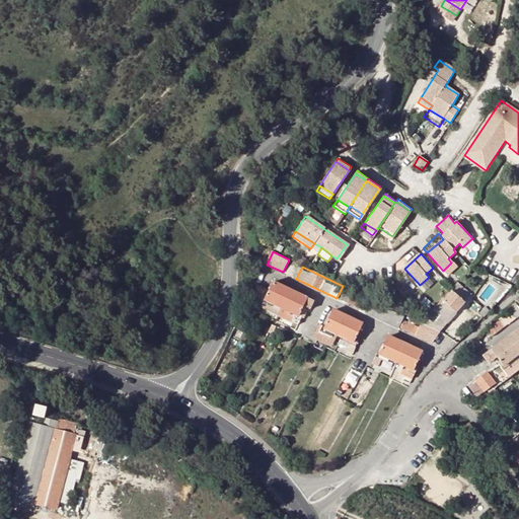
[(310,309),(314,301),(274,282),(266,300),(299,316),(304,306),(310,309)]
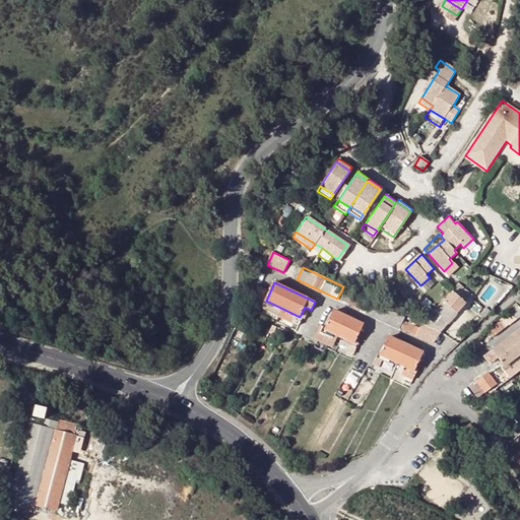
[(257,285),(251,297),(261,302),(266,290),(257,285)]
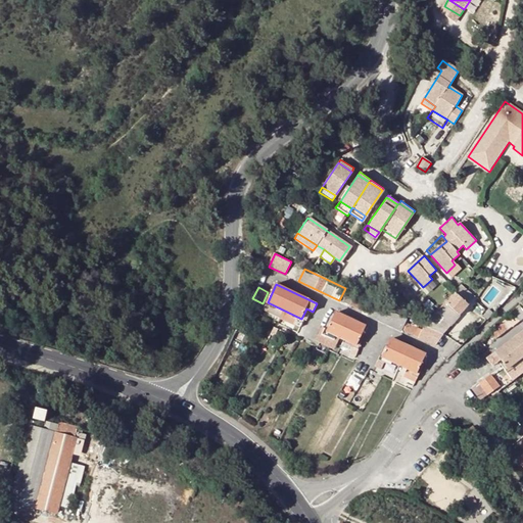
[(342,294),(346,296),(347,296),(350,298),(353,292),(345,288),(342,294)]
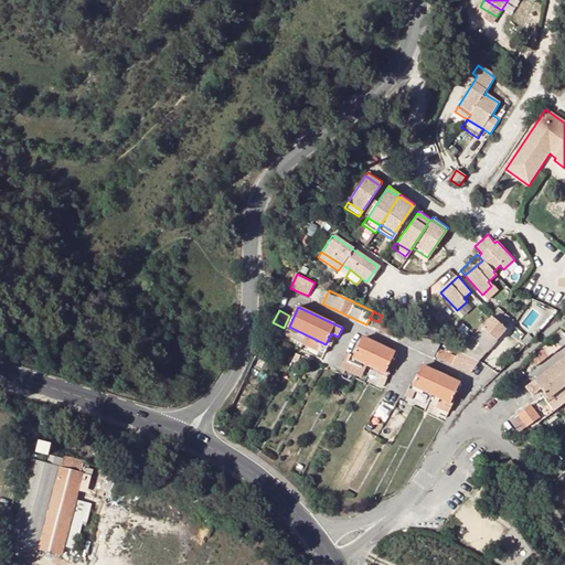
[(473,336),(471,334),(457,350),(478,361),(491,347),(507,330),(491,317),(473,336)]
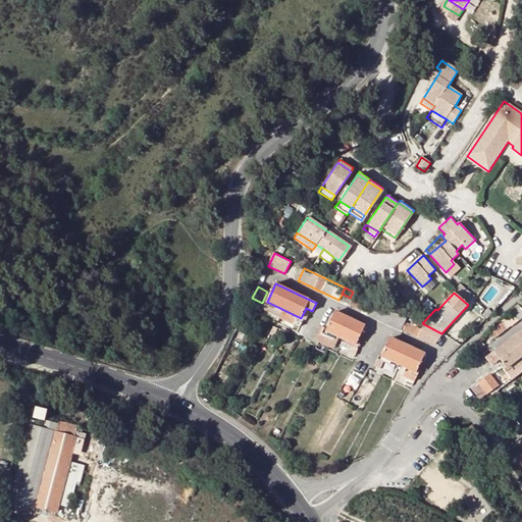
[(421,325),(396,313),(373,302),(370,308),(350,298),(347,296),(346,296),(343,302),(378,319),(401,330),(402,329),(433,346),(441,333),(422,323),(421,325)]
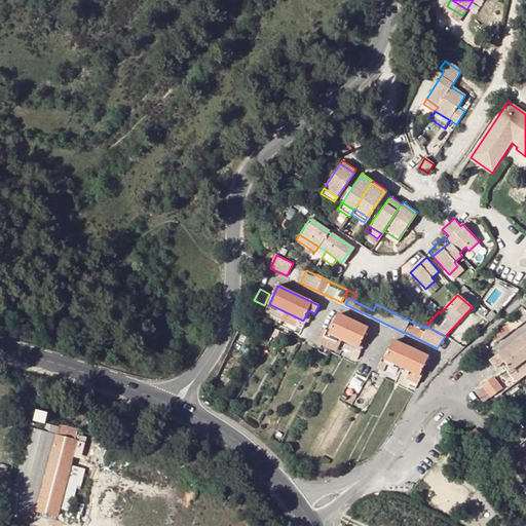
[(263,307),(253,301),(251,307),(261,312),(263,307)]
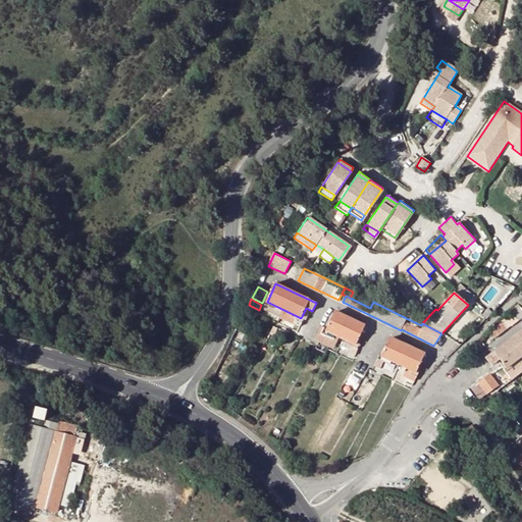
[(511,310),(513,313),(518,320),(521,316),(521,309),(518,304),(511,310)]
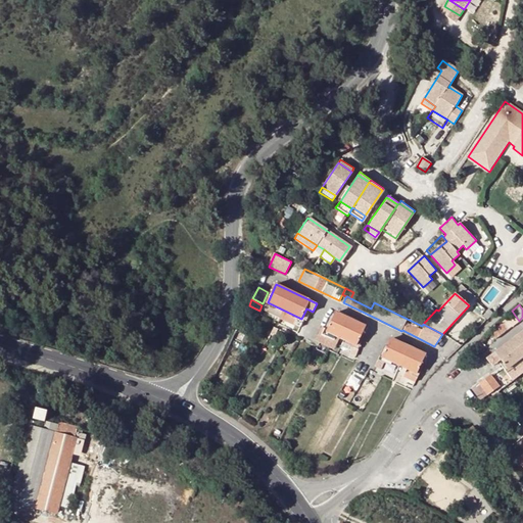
[(486,319),(492,313),(488,310),(483,315),(486,319)]
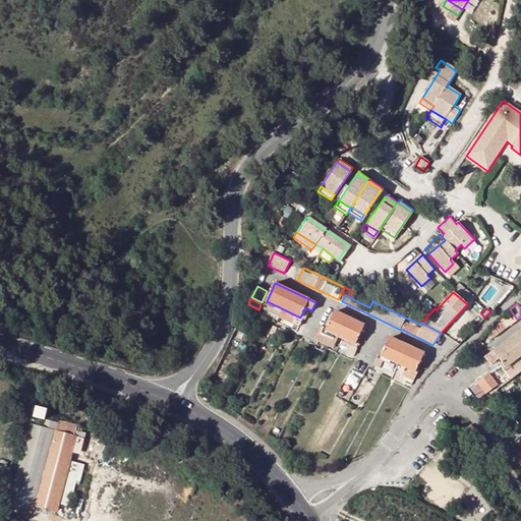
[(355,345),(364,325),(334,310),(327,328),(320,325),(313,339),(332,348),(336,341),(351,348),(349,354),(354,356),(358,347),(355,345)]
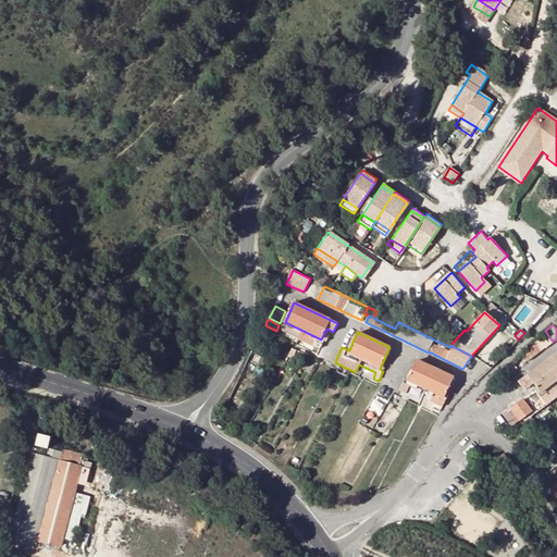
[(539,339),(545,347),(553,342),(547,334),(539,339)]
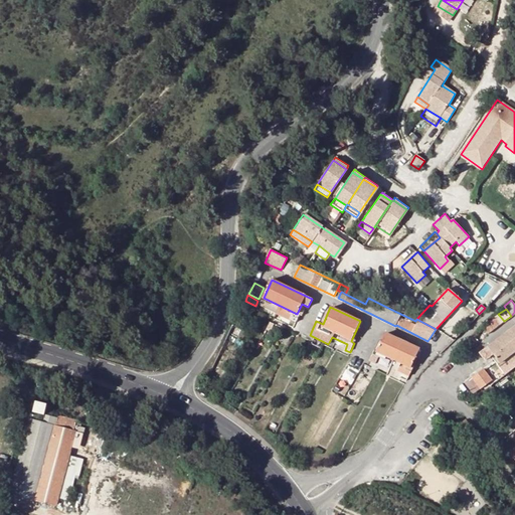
[(504,321),(498,314),(494,317),(500,324),(504,321)]
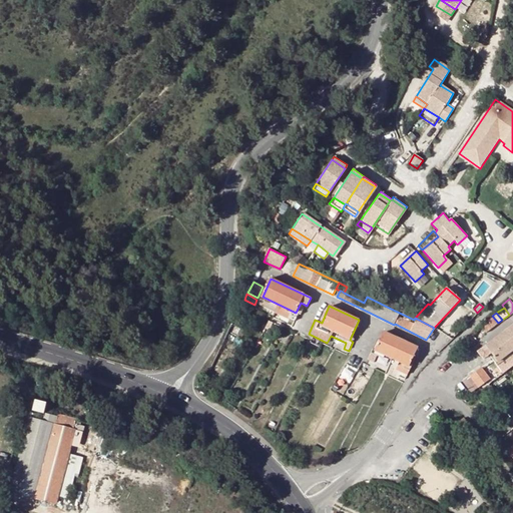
[(498,323),(492,316),(488,319),(494,327),(498,323)]
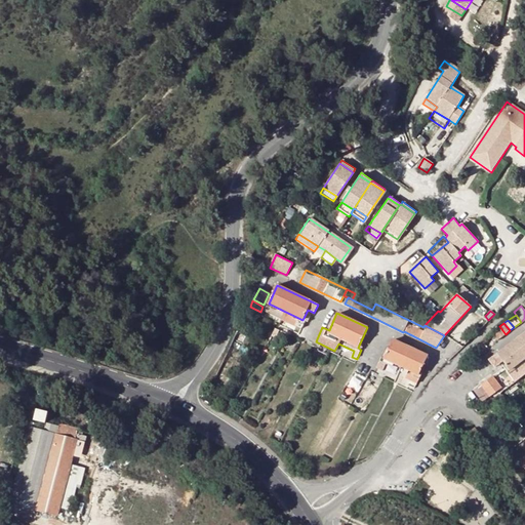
[(506,334),(499,326),(495,330),(501,337),(505,334),(506,334)]
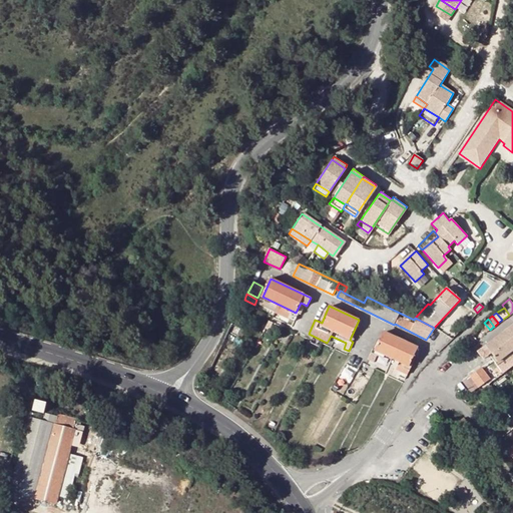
[(490,330),(484,323),(481,326),(486,333),(490,330)]
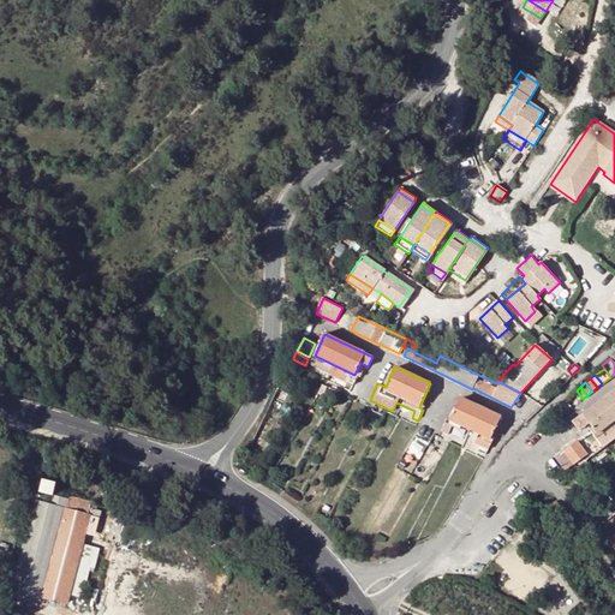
[(614,389),(599,401),(614,421),(614,389)]
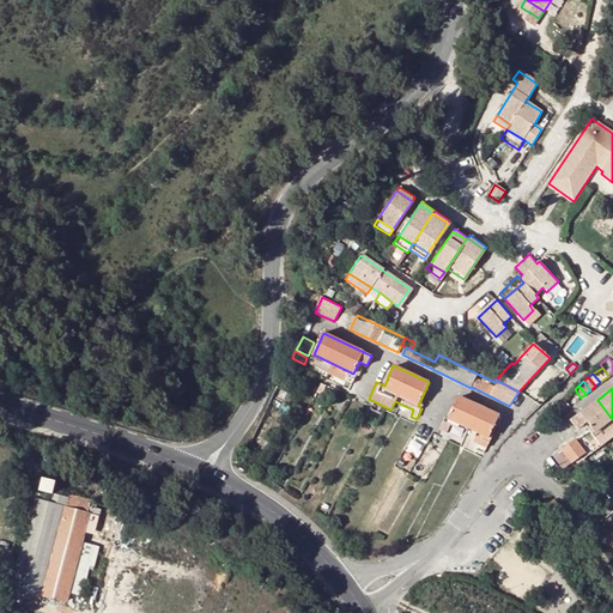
[(480,406),(459,396),(449,419),(445,418),(439,430),(447,434),(453,420),(478,434),(490,438),(499,416),(480,406)]
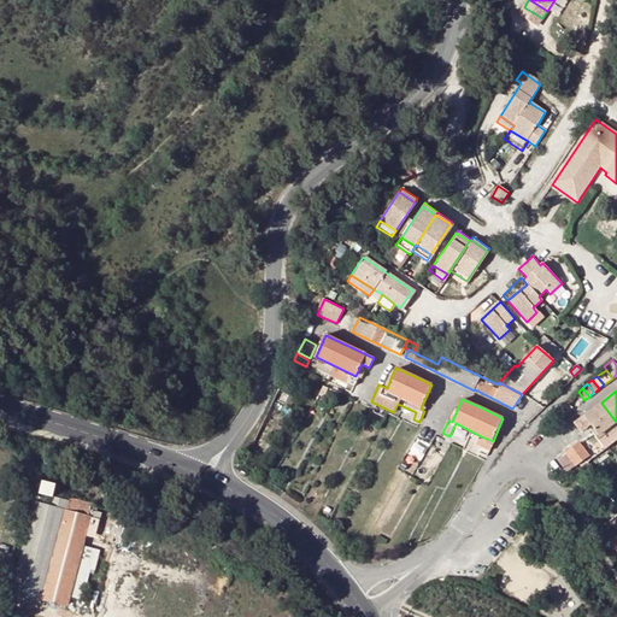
[(564,405),(571,412),(574,410),(579,406),(571,399),(564,405)]
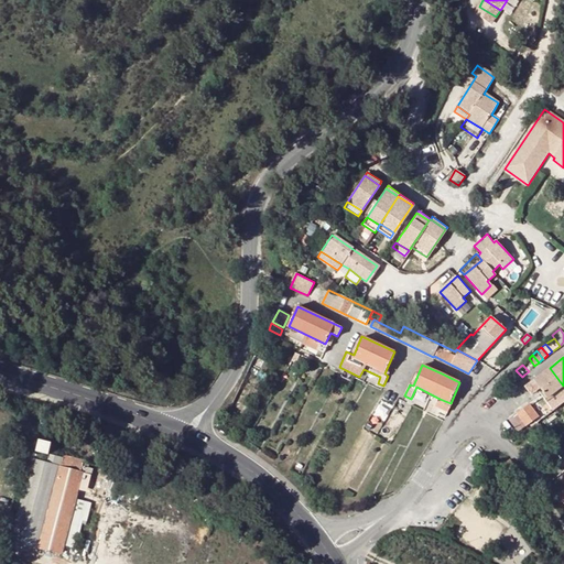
[(543,373),(533,380),(539,388),(546,399),(563,386),(550,368),(543,373)]
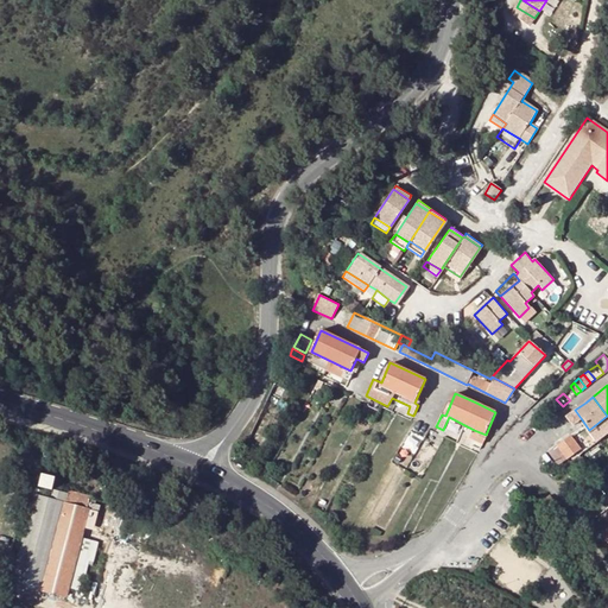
[(550,405),(556,412),(559,410),(563,406),(556,399),(550,405)]
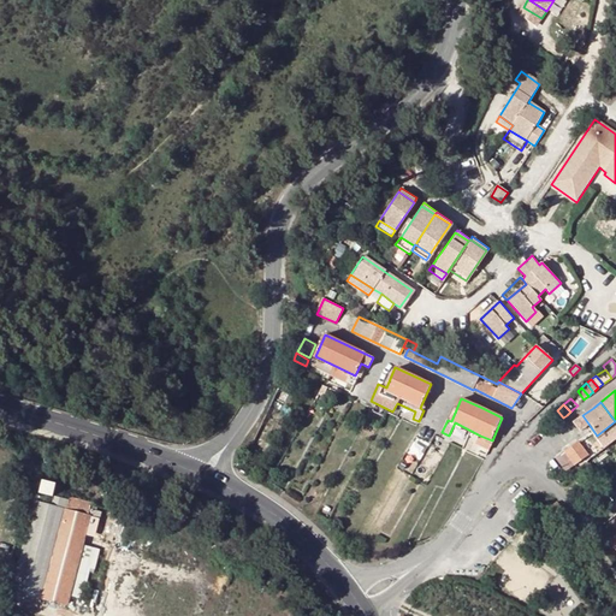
[(563,418),(557,410),(550,416),(556,422),(563,418)]
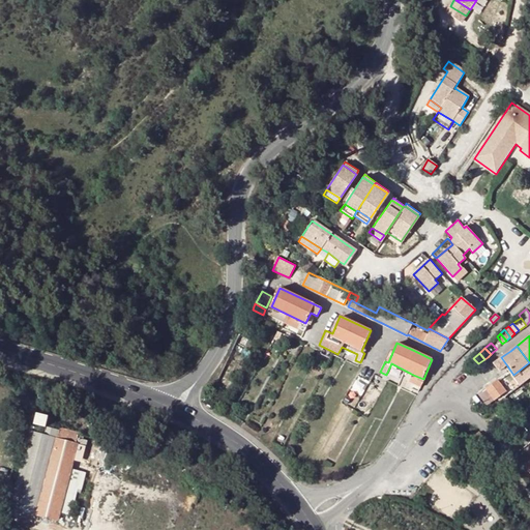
[(506,364),(501,357),(493,363),(498,371),(506,364)]
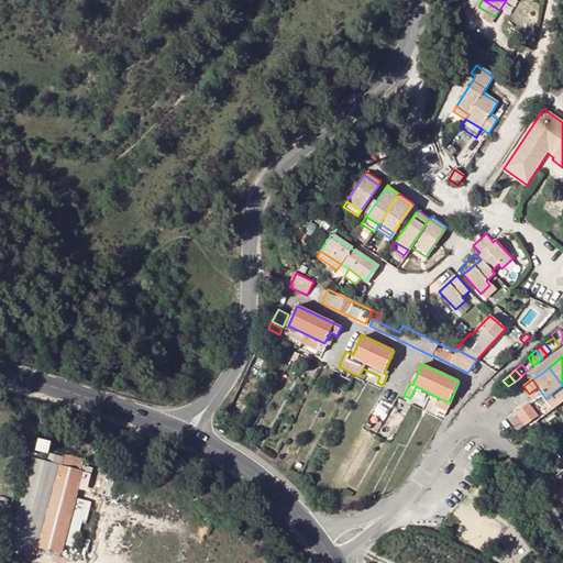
[(450,403),(439,398),(435,406),(448,411),(452,404),(450,403)]
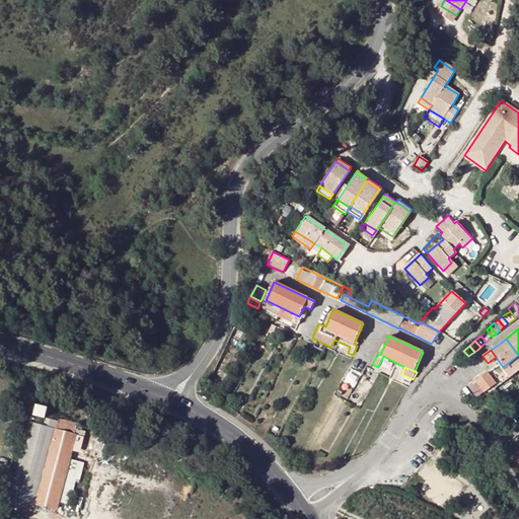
[(493,368),(468,385),(476,396),(496,383),(495,382),(500,378),(493,368)]
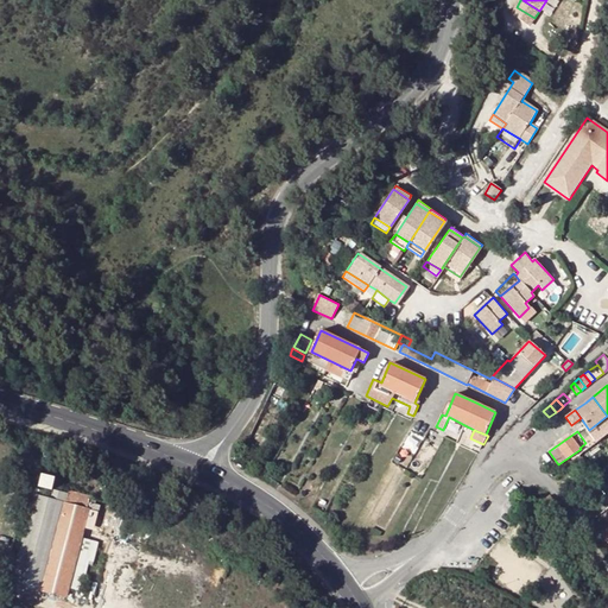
[(39,486),(52,489),(56,477),(42,474),(39,486)]
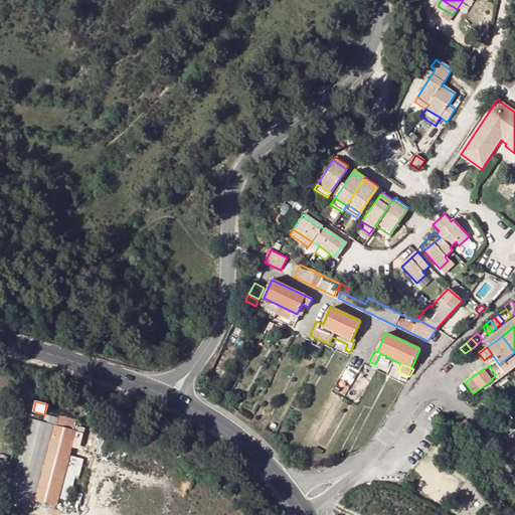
[(55,426),(41,422),(30,419),(11,494),(55,506),(57,498),(65,500),(69,483),(61,481),(67,456),(75,425),(80,426),(81,423),(75,422),(76,420),(58,415),(57,418),(55,426)]
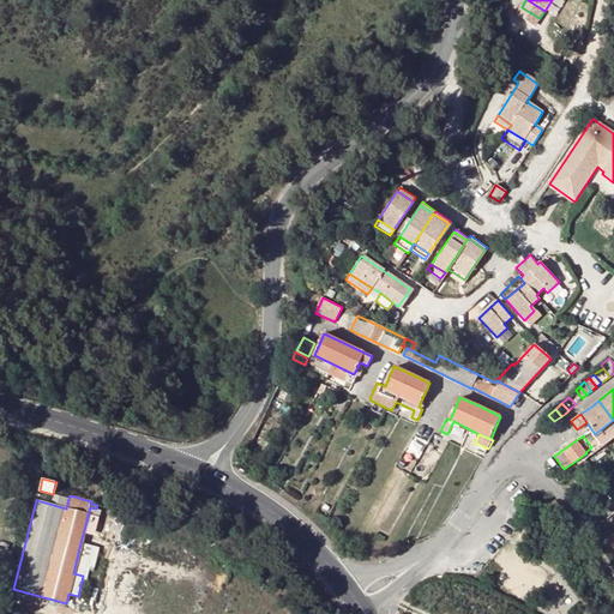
[(66,509),(68,499),(56,495),(55,498),(50,498),(49,504),(66,509)]
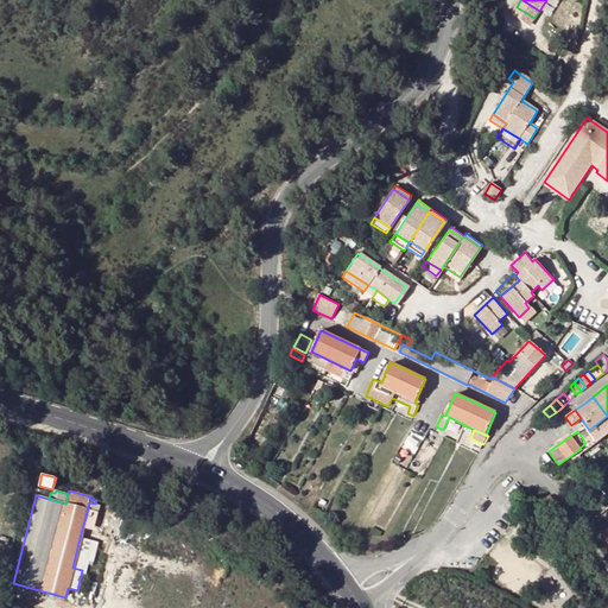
[(508,504),(505,507),(512,513),(515,510),(508,504)]
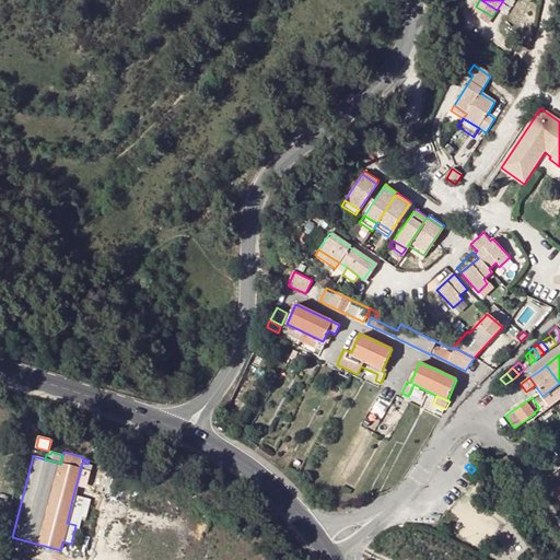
[(521,475),(510,483),(516,490),(526,481),(521,475)]
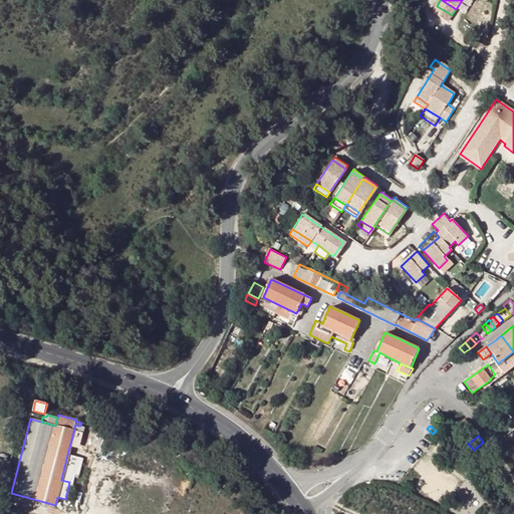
[(75,457),(67,455),(61,480),(69,482),(75,457)]
